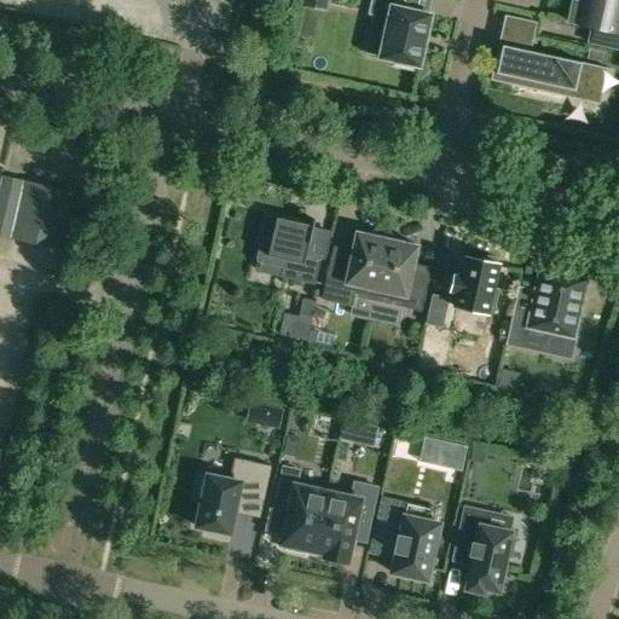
[(369,0),(366,13),(372,15),(386,18),(377,56),(377,57),(395,61),(394,67),(414,71),(415,65),(420,67),(431,15),(398,7),(399,0),(369,0)]
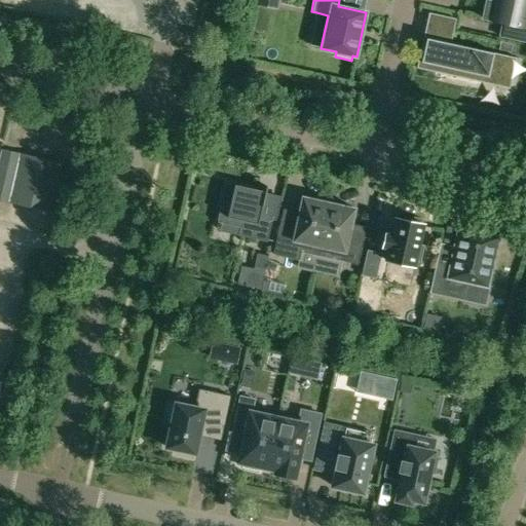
[(486,0),(483,17),(502,23),(499,36),(525,42),(525,0),(491,0),(491,1),(486,0)]
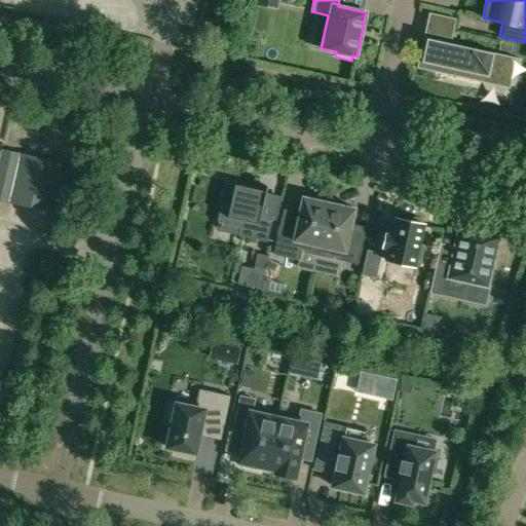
[(417,66),(416,68),(499,86),(506,58),(516,60),(516,58),(426,38),(420,67),(417,66)]
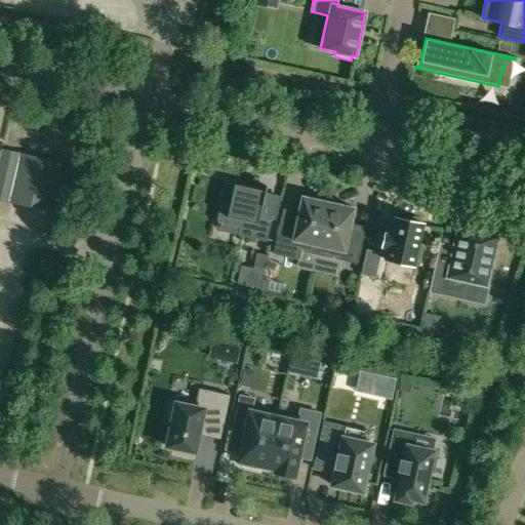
[(500,41),(498,49),(510,52),(512,44),(500,41)]
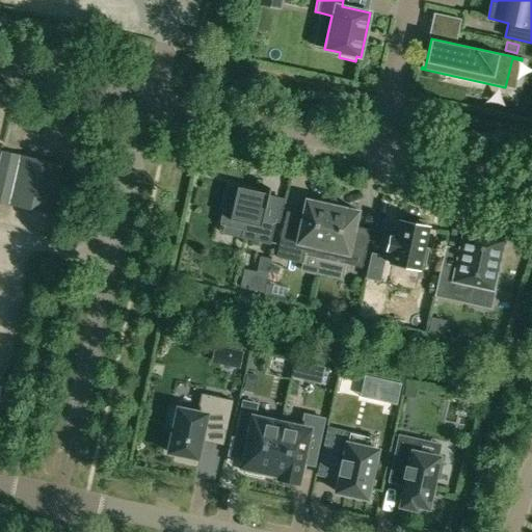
[(0,151),(0,202),(10,205),(50,213),(61,165),(22,156),(0,151)]
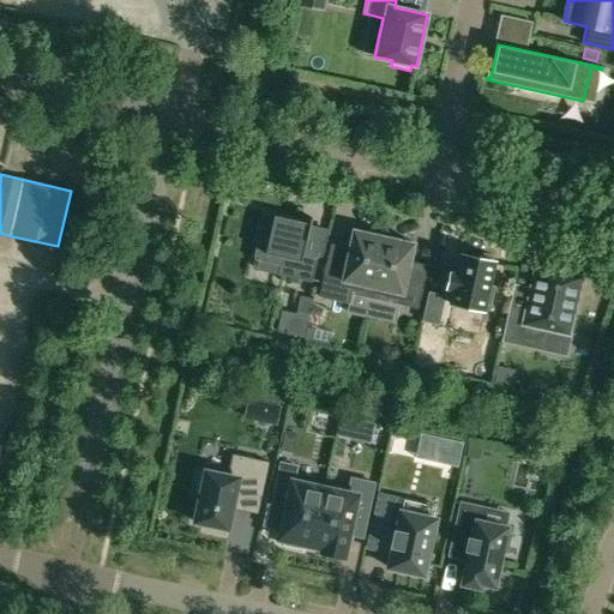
[(253,258),(253,260),(280,266),(277,275),(312,283),(318,253),(309,251),(311,242),(306,241),(312,218),(309,217),(308,224),(301,223),(302,220),(264,211),(264,212),(269,214),(264,233),(260,232),(259,240),(263,240),(258,259),(253,258)]
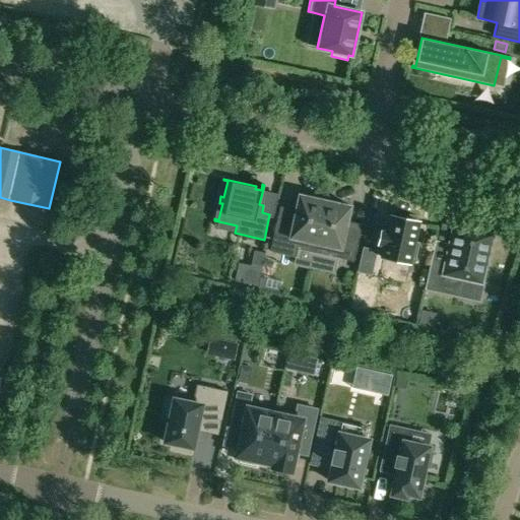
[(278,215),(270,251),(297,257),(298,249),(314,253),(326,197),(313,194),(313,198),(301,196),(301,195),(300,195),(299,197),(300,197),(295,219),(278,215)]
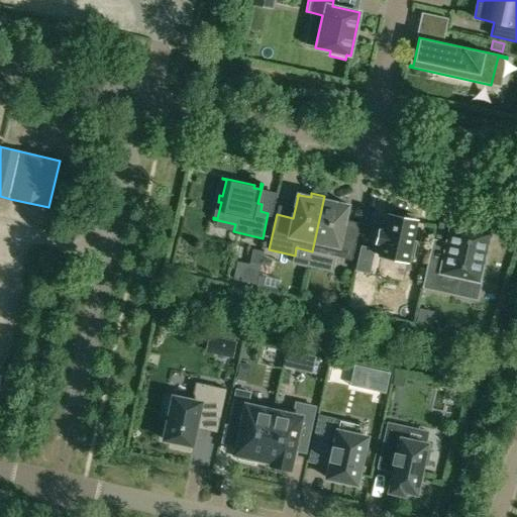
[(324,196),(312,251),(351,261),(357,233),(342,230),(347,207),(348,205),(346,205),(335,203),(335,199),(324,196)]
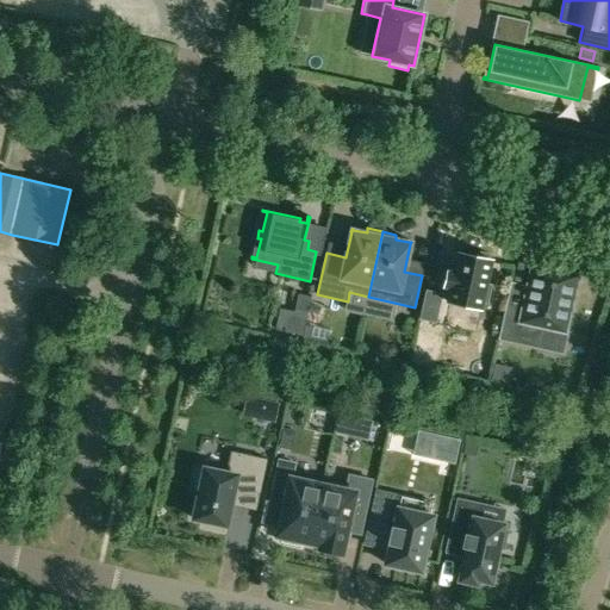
[(447,271),(443,287),(449,288),(446,302),(480,309),(483,303),(487,304),(491,286),(486,285),(492,260),(489,260),(490,255),(472,250),(471,255),(458,253),(453,272),(447,271)]
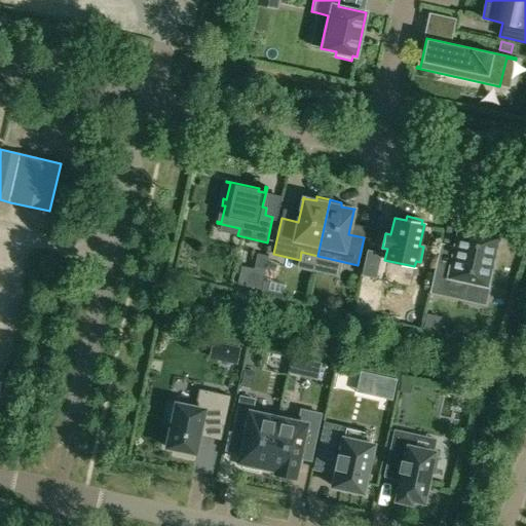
[(437,263),(430,292),(464,299),(467,283),(488,287),(498,237),(458,228),(450,266),(437,263)]
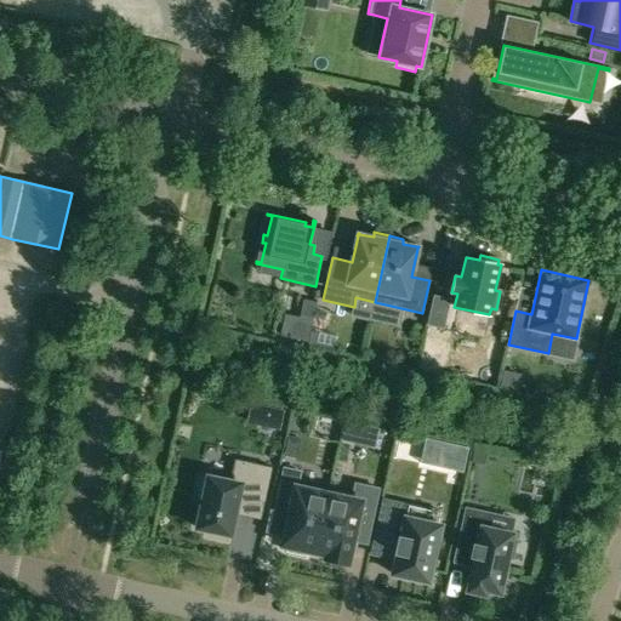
[(434,296),(427,324),(443,328),(450,300),(434,296)]
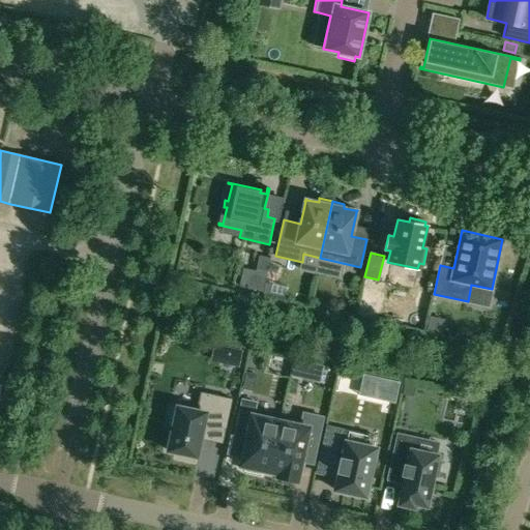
[(259,255),(255,272),(266,275),(270,258),(259,255)]
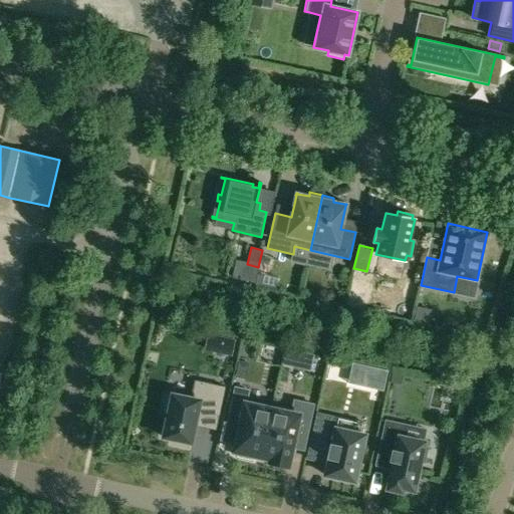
[(259,276),(256,288),(272,292),(275,279),(259,276)]
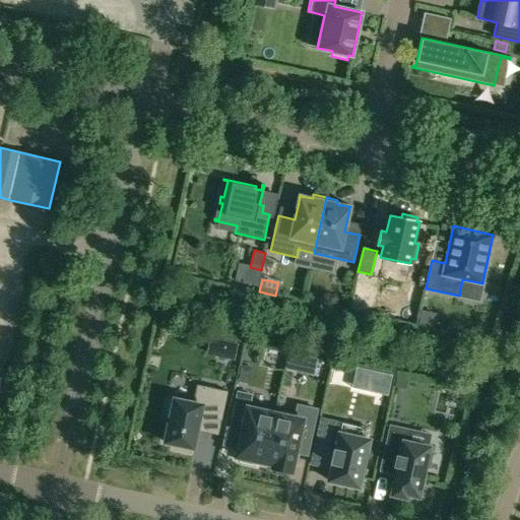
[(423,312),(419,325),(432,327),(435,315),(423,312)]
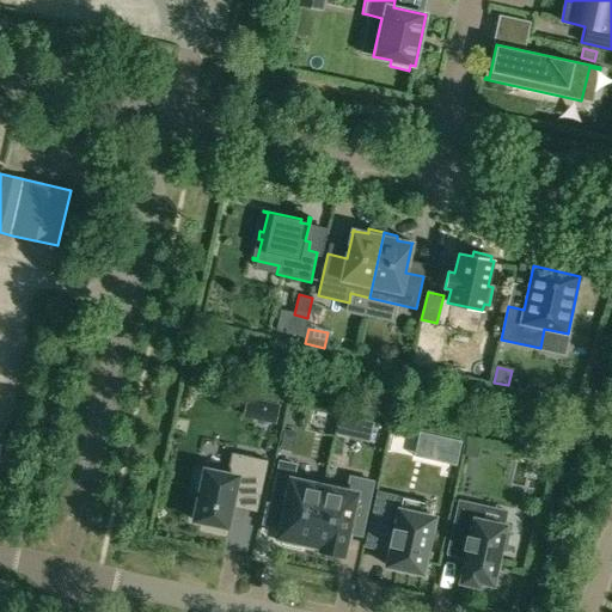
[(283,432),(280,447),(291,450),(294,434),(283,432)]
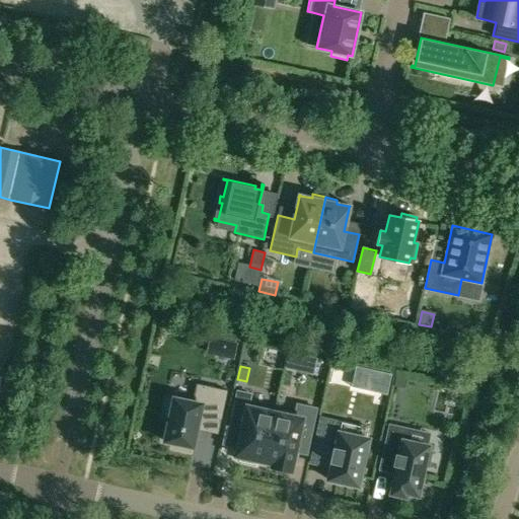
[(396,377),(394,386),(404,388),(406,379),(396,377)]
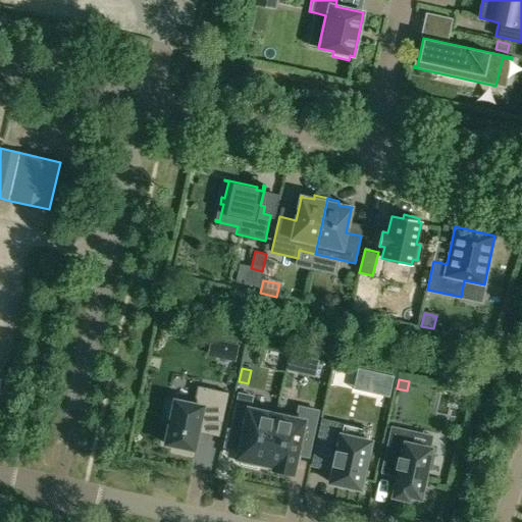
[(170,418),(165,444),(176,447),(175,451),(190,454),(191,450),(194,450),(198,432),(201,418),(222,423),(228,393),(198,386),(194,404),(174,400),(173,404),(169,403),(166,417),(170,418)]
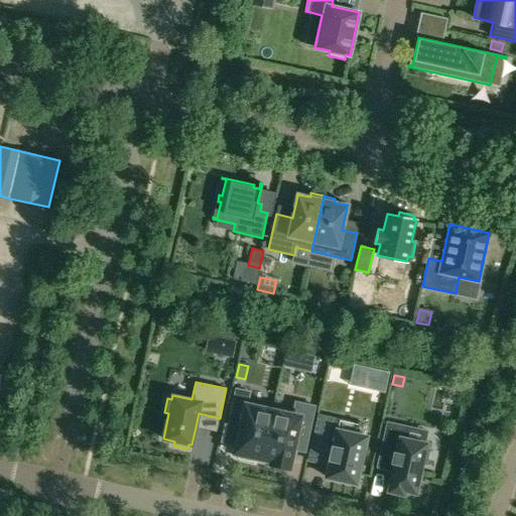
[(228,424),(228,426),(240,429),(236,445),(234,454),(238,454),(237,459),(252,462),(253,458),(262,460),(273,410),(246,404),(249,392),(236,389),(228,424)]
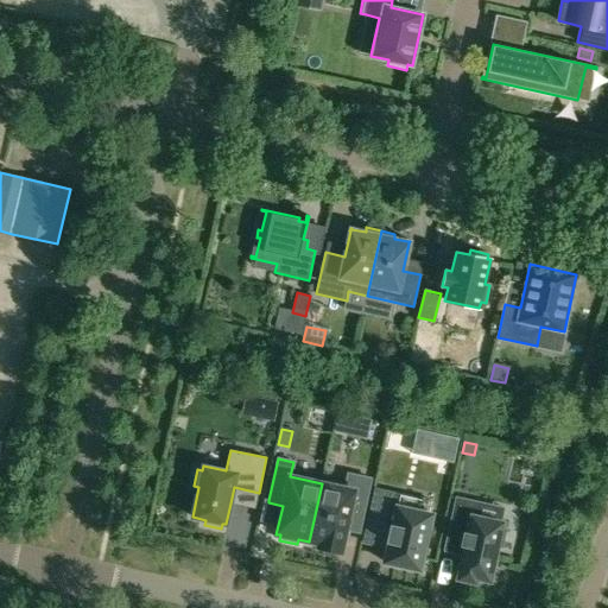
[(322,483),(309,542),(318,543),(318,548),(340,552),(344,531),(348,515),(361,518),(371,479),(348,474),(346,488),(322,483)]
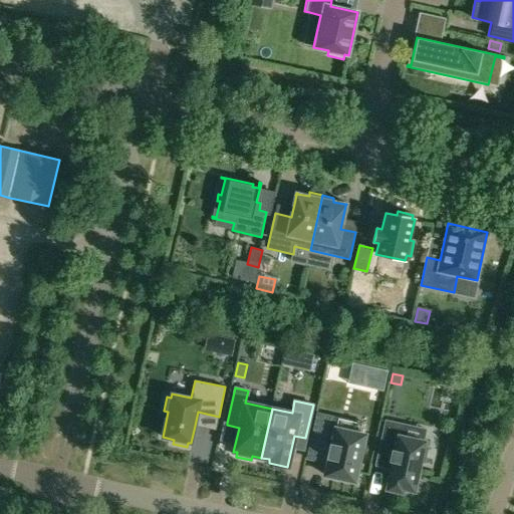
[(321,415),(316,441),(329,444),(326,458),(328,458),(327,464),(324,475),(354,482),(364,435),(363,435),(335,428),(338,418),(321,415)]
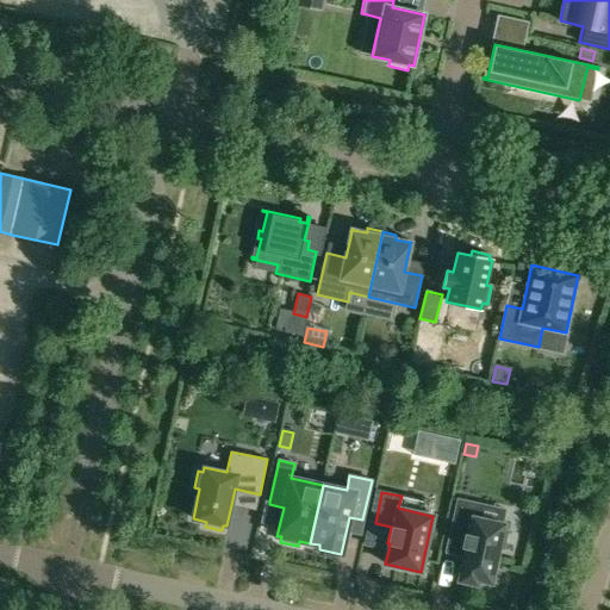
[(458,499),(448,540),(462,543),(462,547),(466,547),(464,556),(459,580),(477,584),(478,579),(491,583),(498,548),(503,549),(506,530),(502,529),(504,524),(474,517),(478,504),(458,499)]
